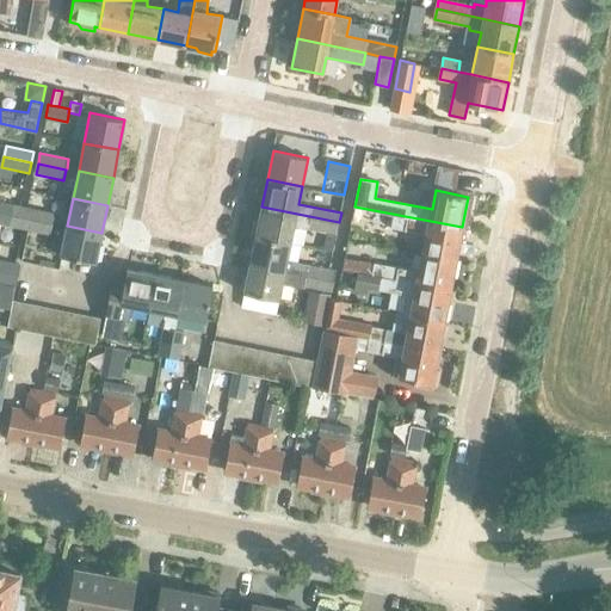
[(0,226),(8,228),(12,205),(0,202),(0,226)]
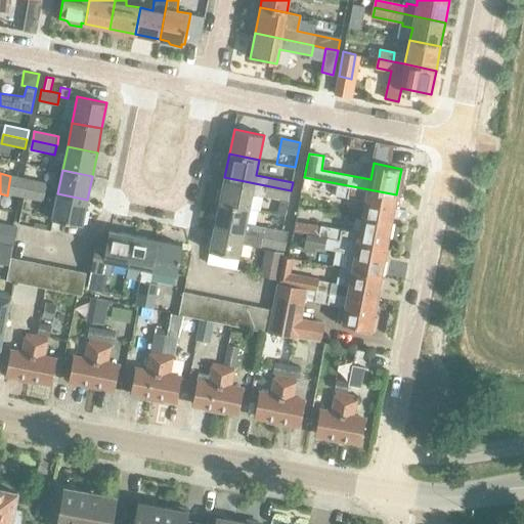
[(10,176),(7,195),(18,198),(23,178),(10,176)]
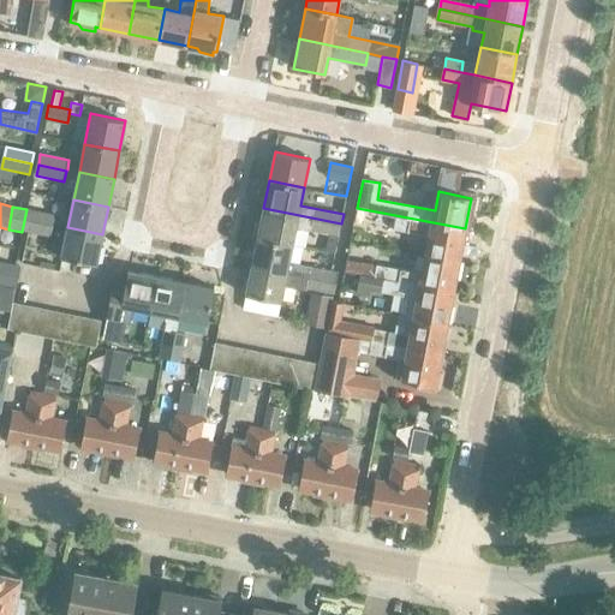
[(263,208),(257,237),(292,243),(296,226),(340,234),(341,224),(263,208)]
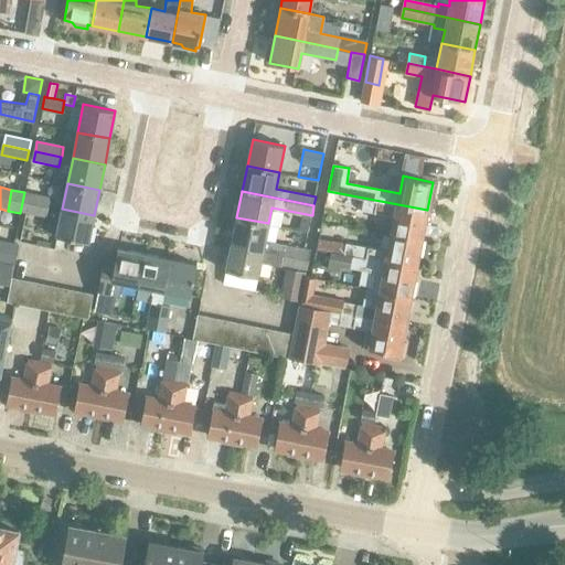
[(392,233),(422,238),(427,210),(328,191),(328,192),(326,204),(395,217),(392,233)]
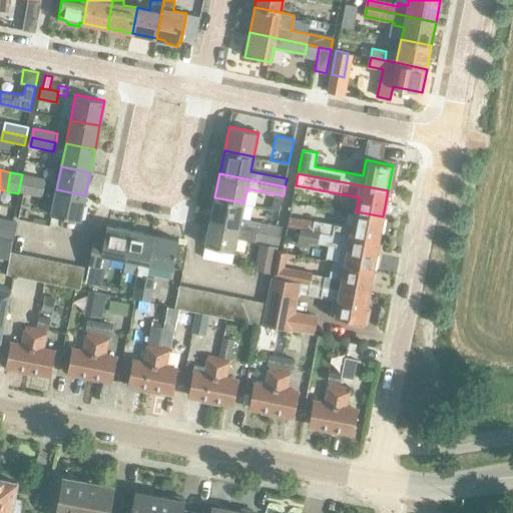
[(22,174),(18,193),(30,196),(34,177),(22,174)]
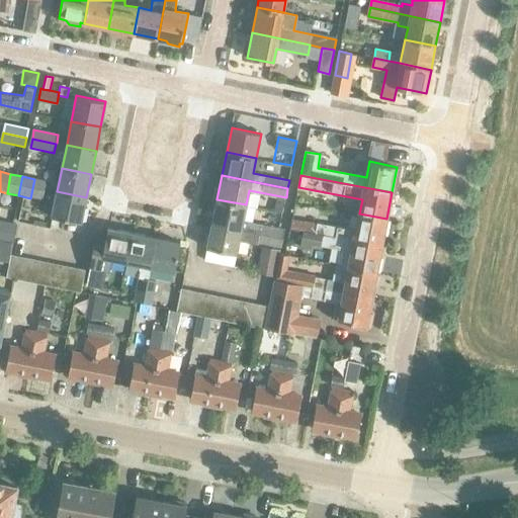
[(34,179),(30,198),(42,200),(46,189),(47,182),(34,179)]
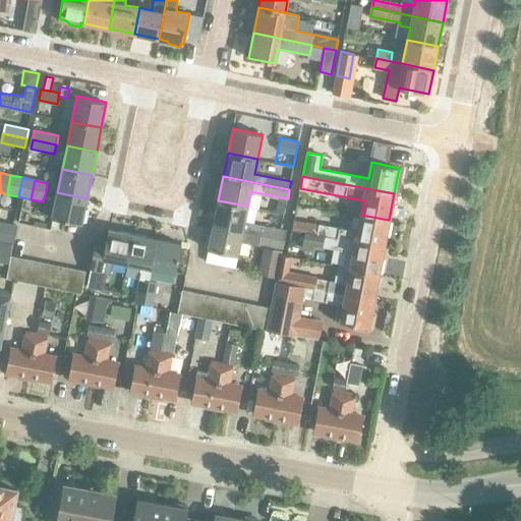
[(87,198),(57,192),(52,218),(81,224),(87,198)]
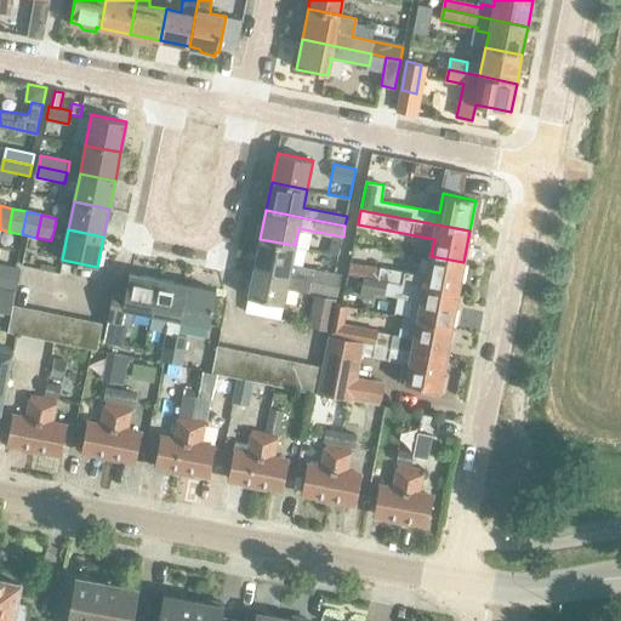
[(260,239),(255,268),(340,285),(341,275),(291,265),(295,245),(260,239)]
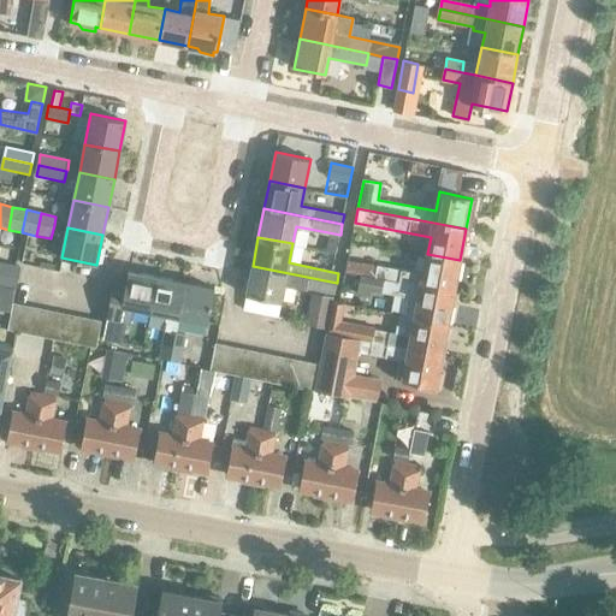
[(375,277),(454,292),(460,260),(427,254),(422,276),(378,267),(375,277)]
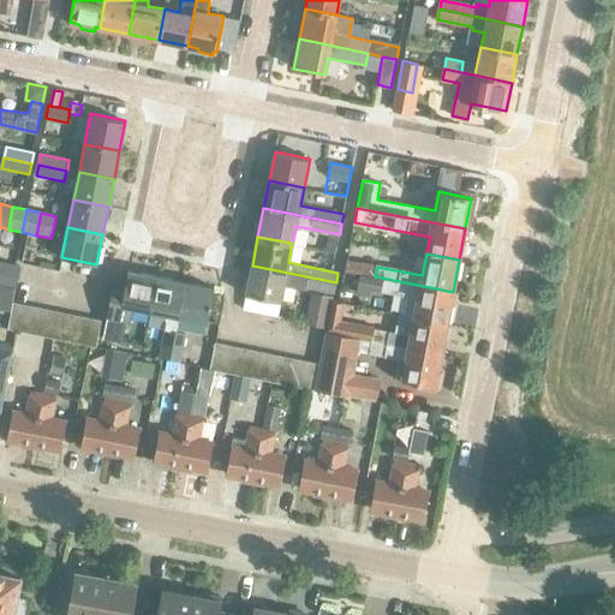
[(21,266),(6,263),(3,282),(17,286),(21,266)]
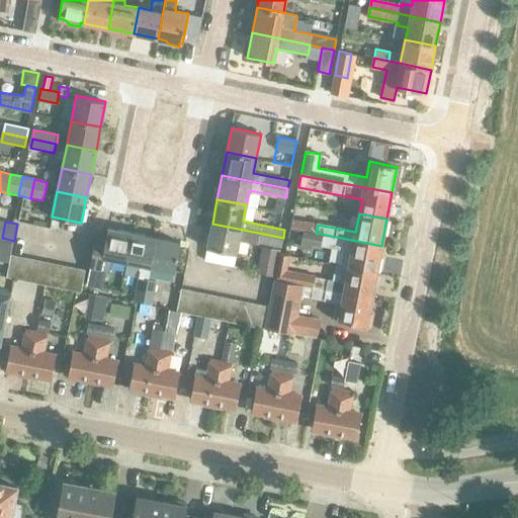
[(306,223),(305,231),(316,233),(318,225),(306,223)]
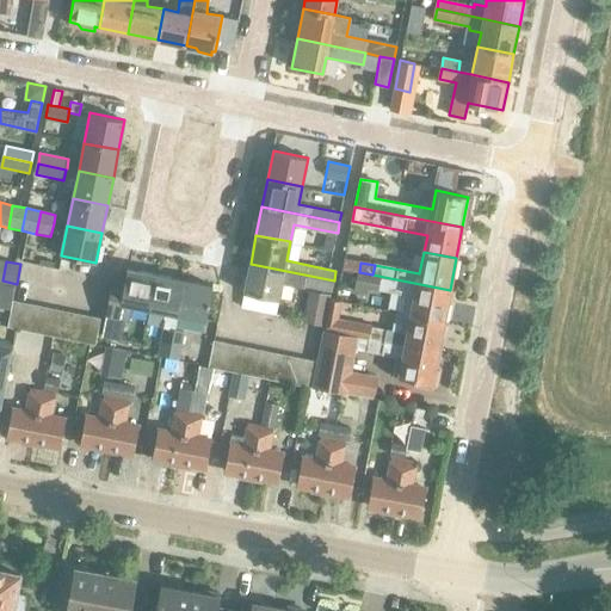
[(334,281),(251,264),(245,292),(279,298),(283,281),(332,290),(334,281)]
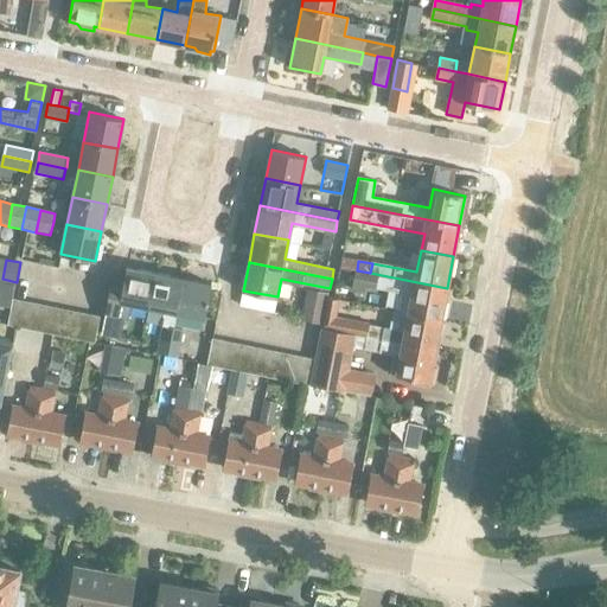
[(132,304),(147,307),(154,272),(127,267),(123,281),(112,279),(106,312),(106,313),(102,333),(115,336),(119,315),(128,318),(132,304)]
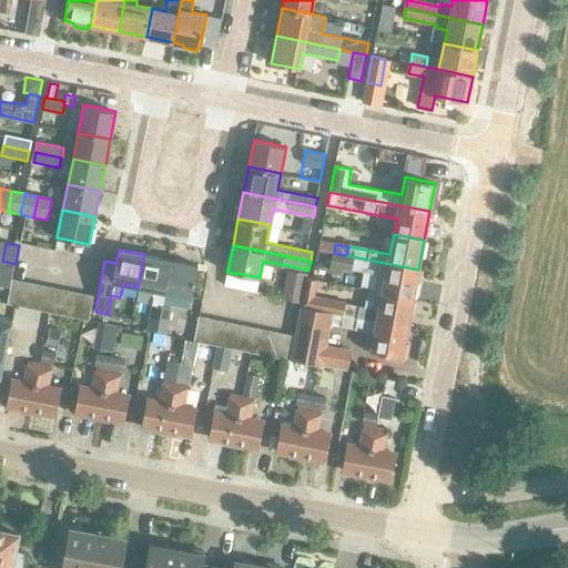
[(375,290),(413,297),(418,270),(346,255),(334,253),(332,265),(378,274),(375,290)]
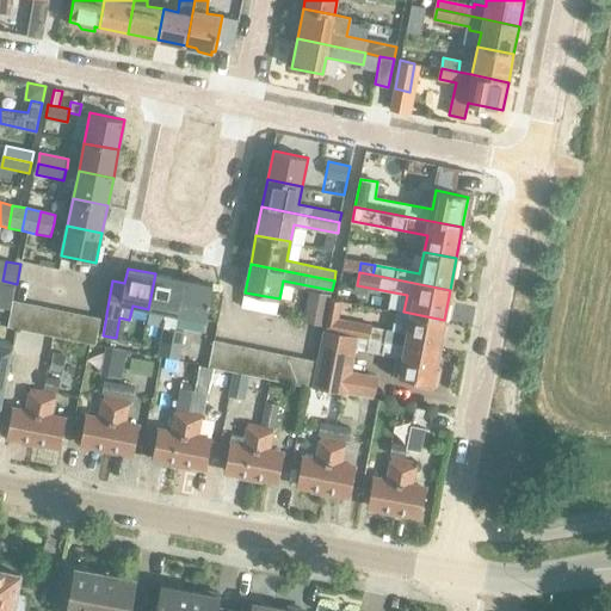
[(174,328),(184,279),(155,273),(148,309),(165,313),(162,327),(165,327),(174,328)]
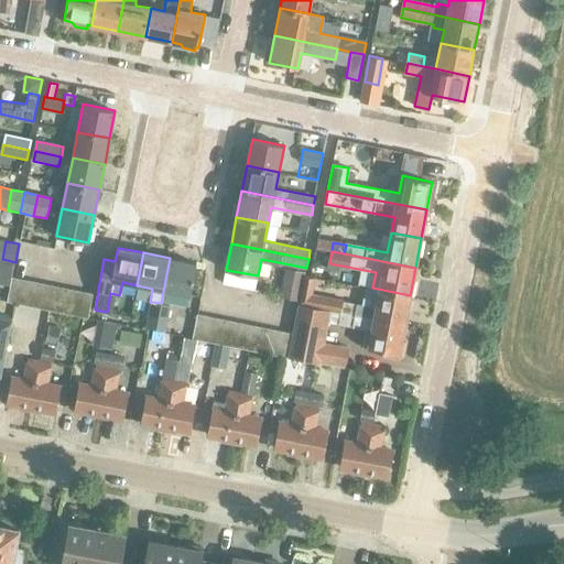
[(196,263),(170,258),(161,303),(162,303),(164,291),(190,295),(191,295),(196,263)]
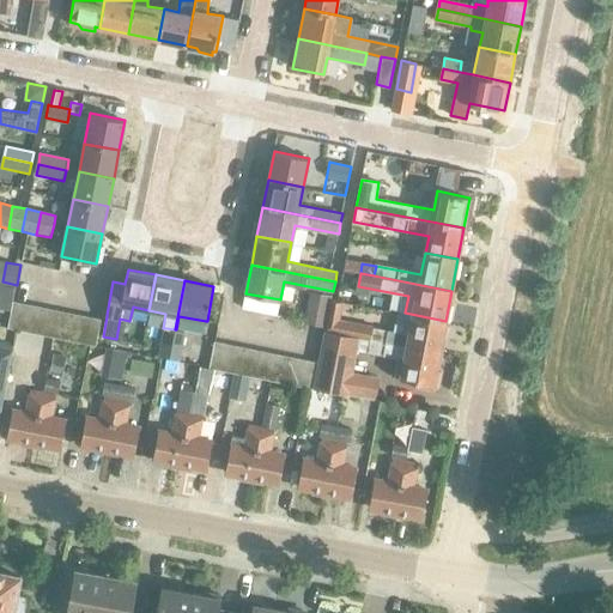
[(7,327),(23,331),(29,304),(13,301),(7,327)]
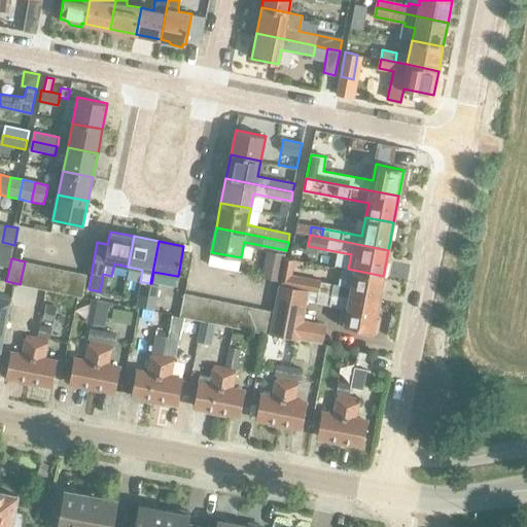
[(270,258),(266,276),(280,279),(283,266),(284,261),(270,258)]
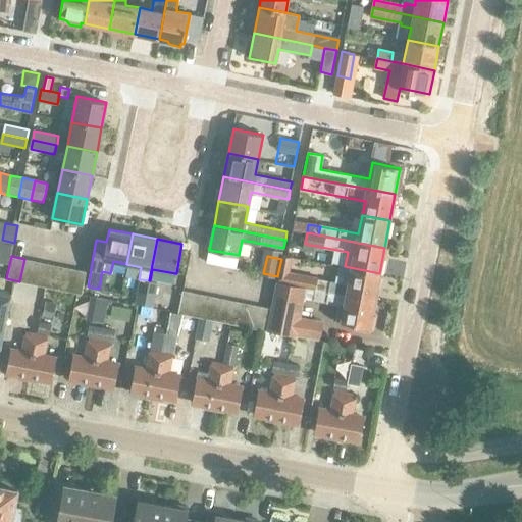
[(19,281),(32,283),(37,261),(24,259),(19,281)]
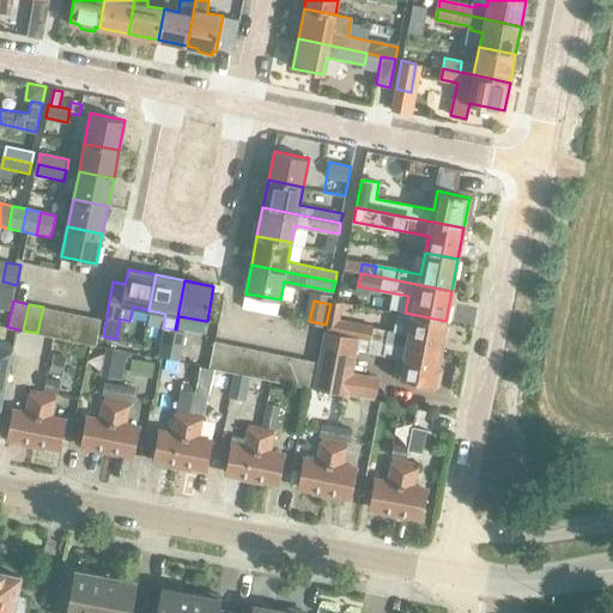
[(37,333),(52,337),(56,310),(43,307),(37,333)]
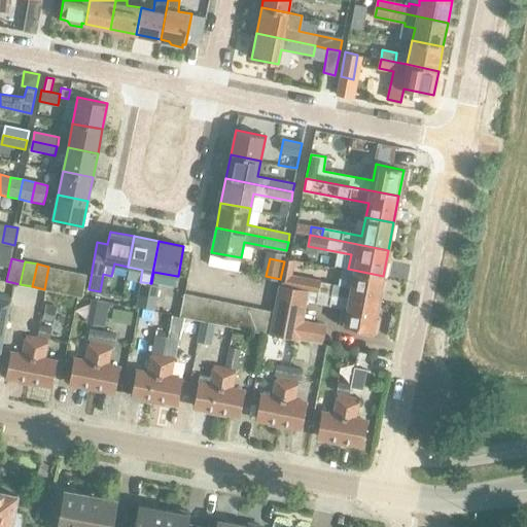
[(378,304),(380,291),(384,291),(386,281),(383,279),(383,276),(348,269),(343,268),(339,285),(290,276),(292,268),(283,266),(280,279),(279,284),(299,288),(309,290),(318,292),(318,291),(319,292),(378,304)]
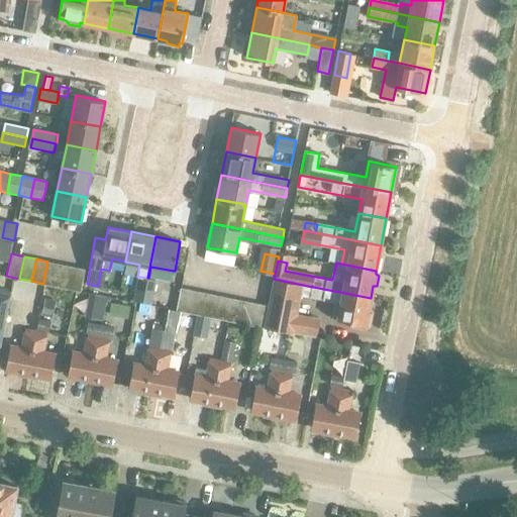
[(43,284),(56,286),(60,264),(47,262),(43,284)]
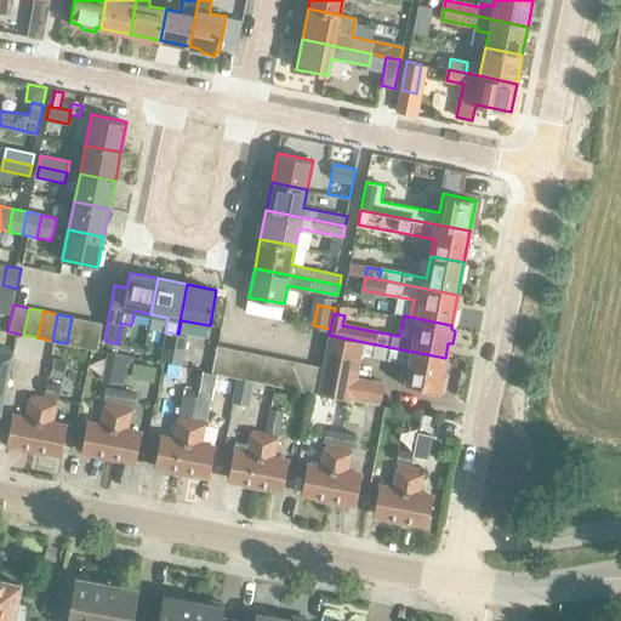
[(67,343),(81,347),(86,320),(72,317),(67,343)]
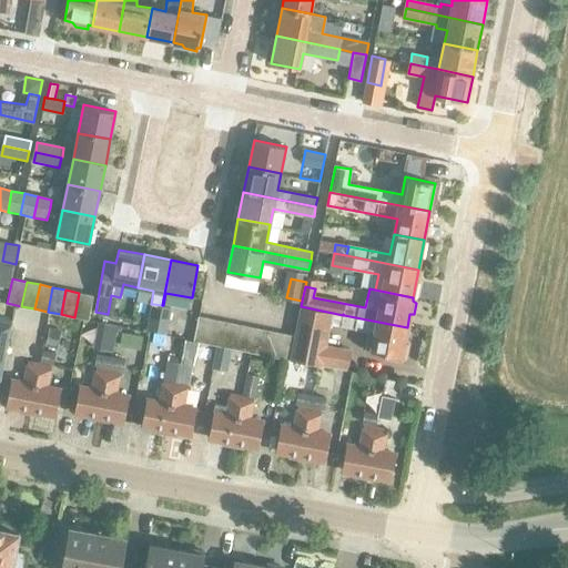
[(79,293),(74,317),(88,320),(93,295),(79,293)]
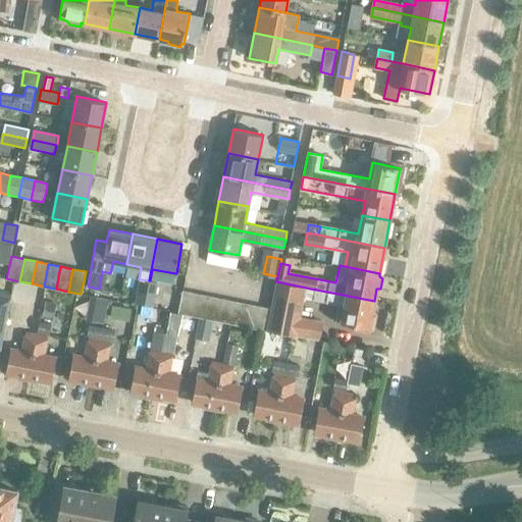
[(141,279),(139,291),(155,295),(157,282),(150,280),(149,280),(141,279)]
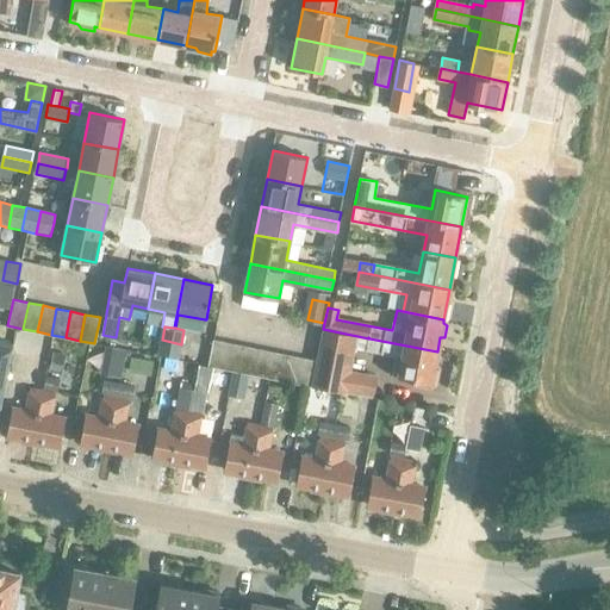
[(346,393),(355,349),(358,336),(346,334),(323,329),(317,360),(311,386),(346,393)]
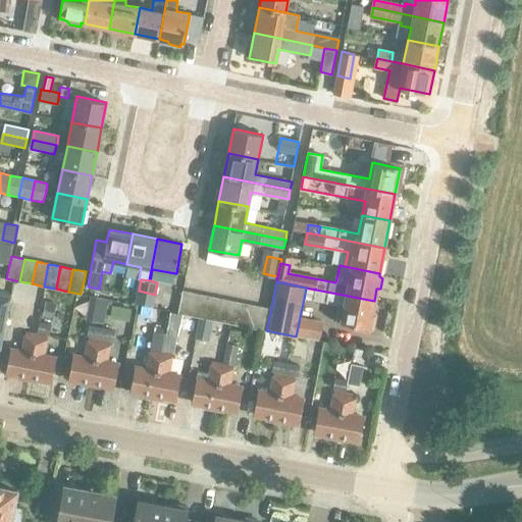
[(15,282),(11,303),(41,309),(45,289),(15,282)]
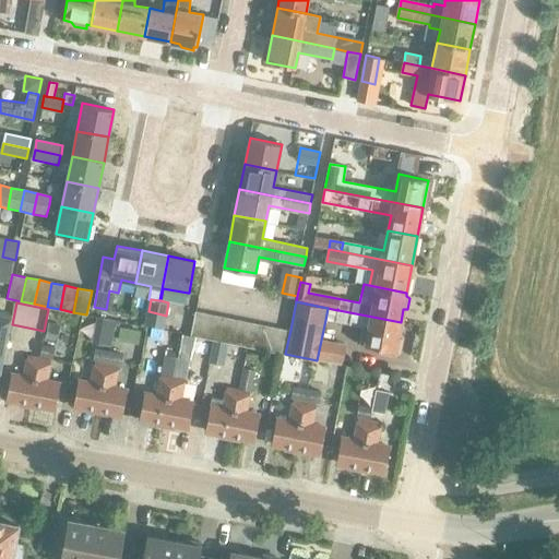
[(403,337),(399,334),(401,322),(339,310),(337,309),(337,310),(328,308),(325,320),(363,328),(359,344),(380,348),(381,353),(394,356),(400,352),(403,337)]
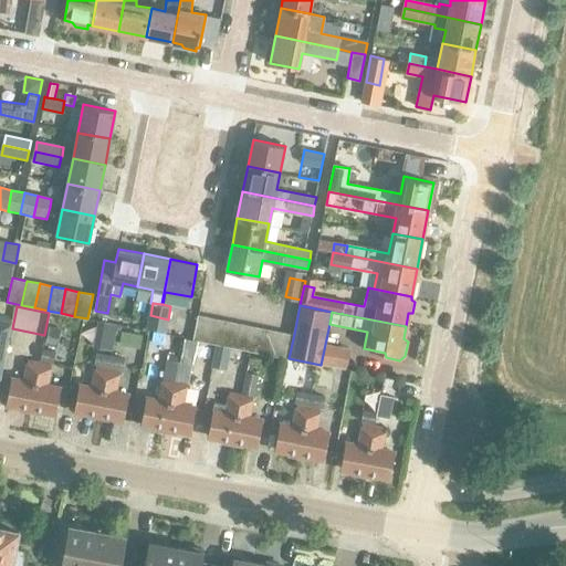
[(147,328),(166,332),(168,320),(150,315),(147,328)]
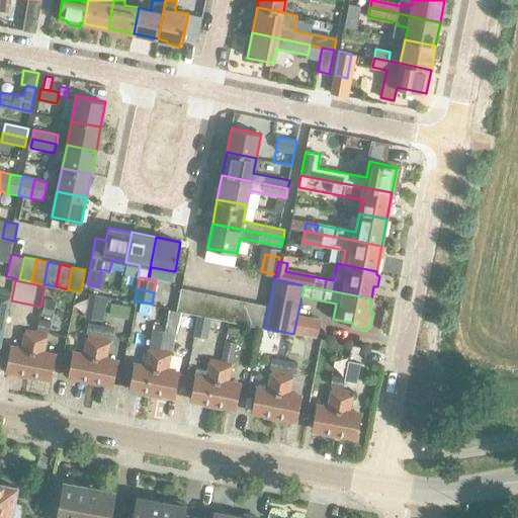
[(177,311),(190,313),(194,290),(181,288),(177,311)]
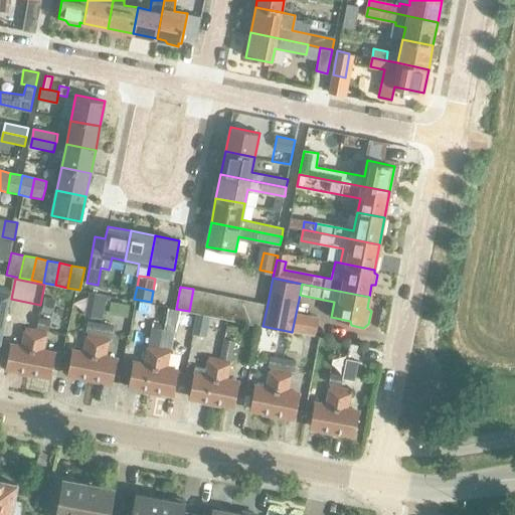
[(189,311),(201,314),(205,292),(193,289),(189,311)]
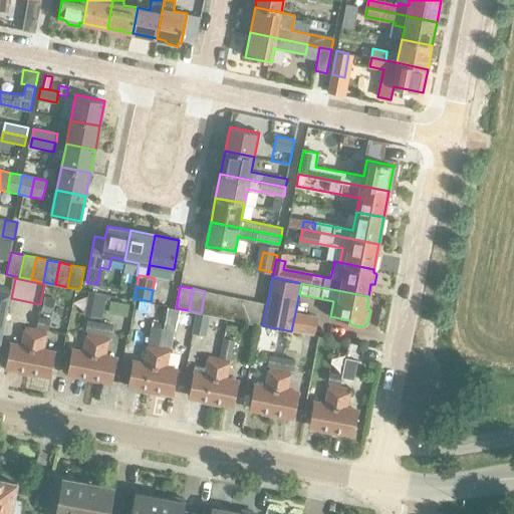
[(201,313),(213,315),(218,293),(205,291),(201,313)]
